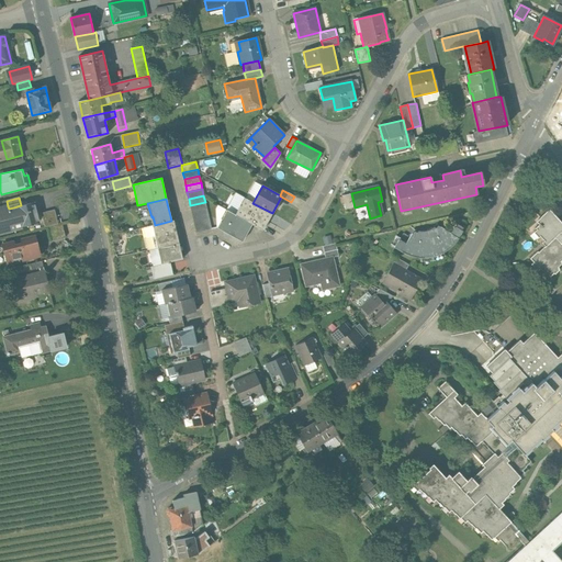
[(253,203),(245,199),(235,215),(251,224),(262,231),(272,213),(253,203)]
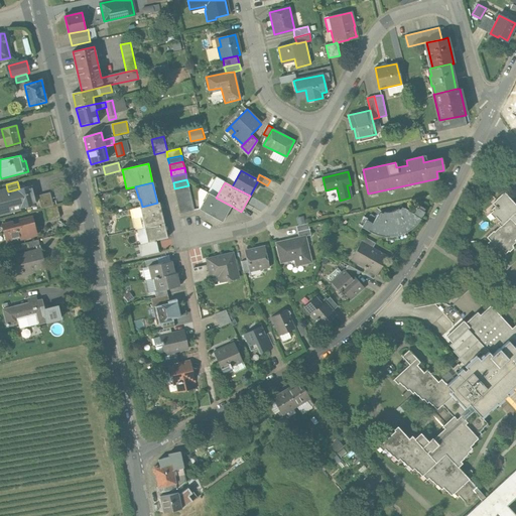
[(19,188),(15,189),(16,189),(8,191),(7,189),(0,191),(0,212),(5,211),(7,213),(10,212),(12,210),(36,204),(31,185),(19,188)]
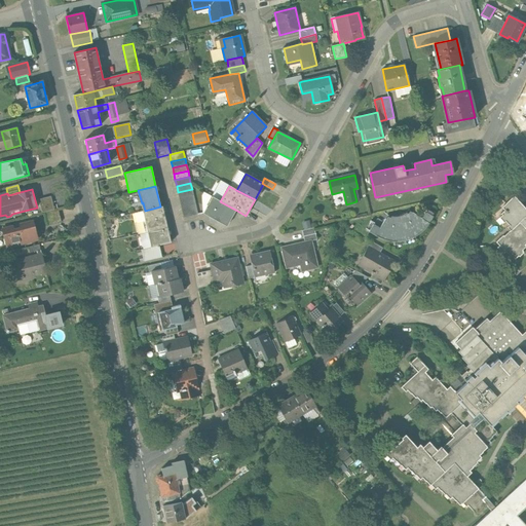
[(192,189),(178,192),(180,198),(193,195),(192,189)]
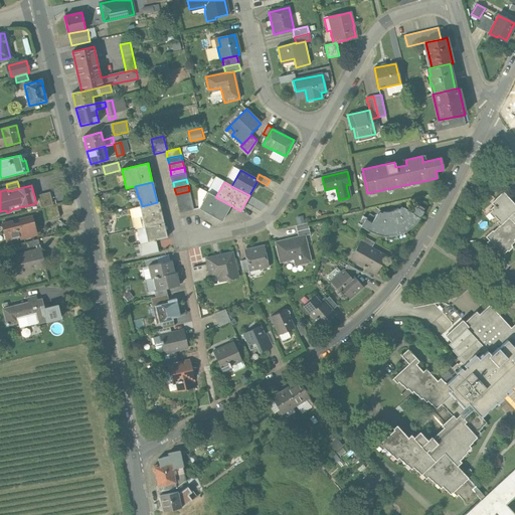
[(189,191),(176,194),(177,200),(191,197),(189,191)]
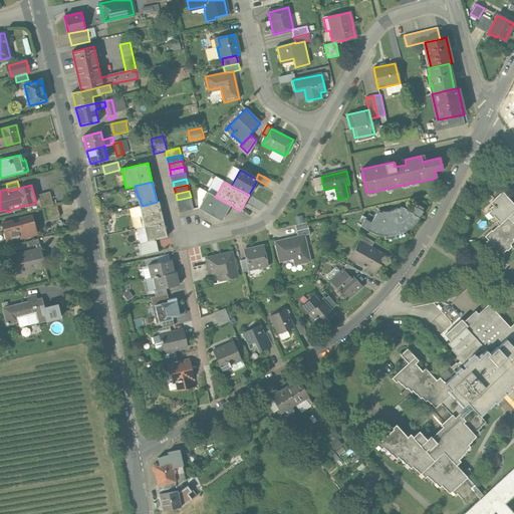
[(513,204),(502,191),(494,199),(496,202),(489,209),(495,215),(493,216),(500,223),(497,225),(497,226),(492,231),(491,230),(484,236),(487,240),(485,242),(487,244),(486,245),(498,257),(511,245),(509,243),(513,237),(513,223),(512,221),(513,219),(513,204)]
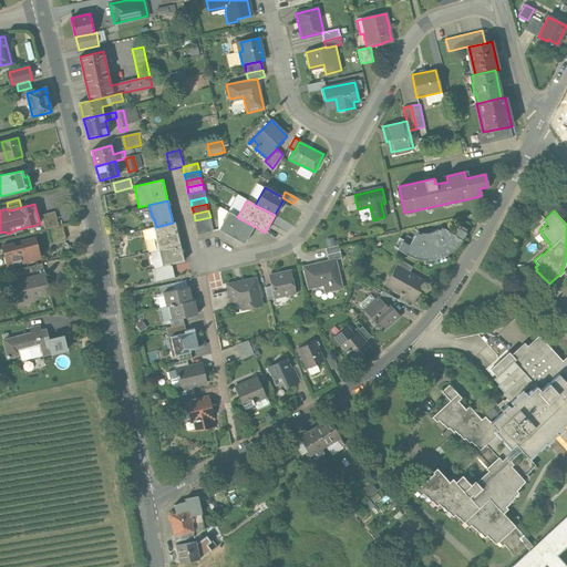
[(54,212),(41,215),(44,229),(48,229),(59,226),(54,212)]
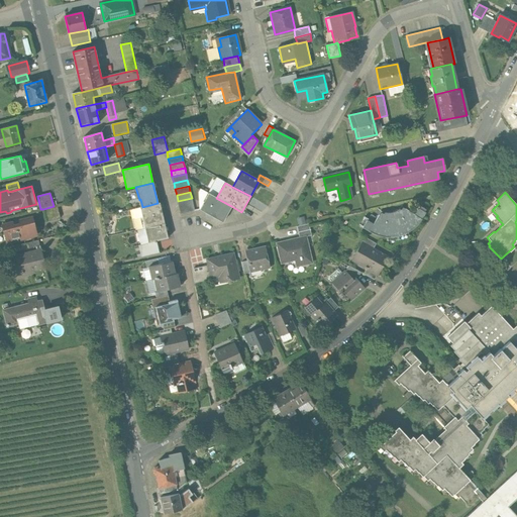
[(216,198),(208,193),(199,209),(222,222),(231,206),(216,198)]
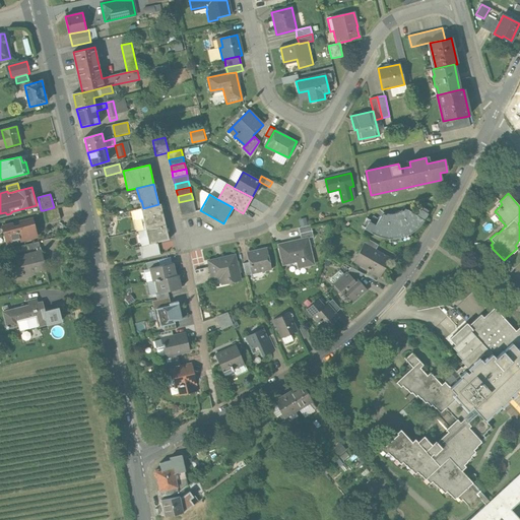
[(193,199),(179,202),(180,208),(194,205),(193,199)]
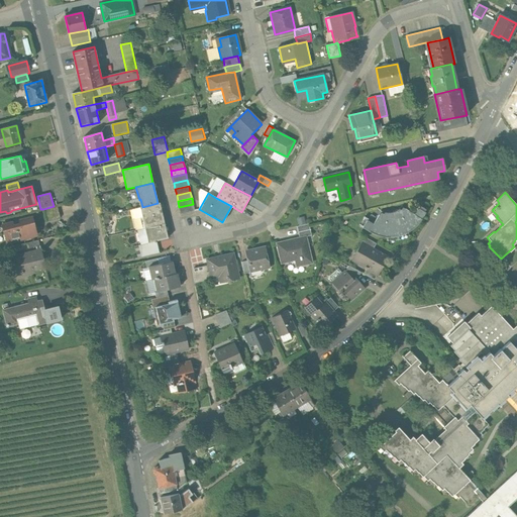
[(142,207),(140,208),(132,209),(135,218),(142,217),(144,228),(165,223),(160,203),(142,207)]
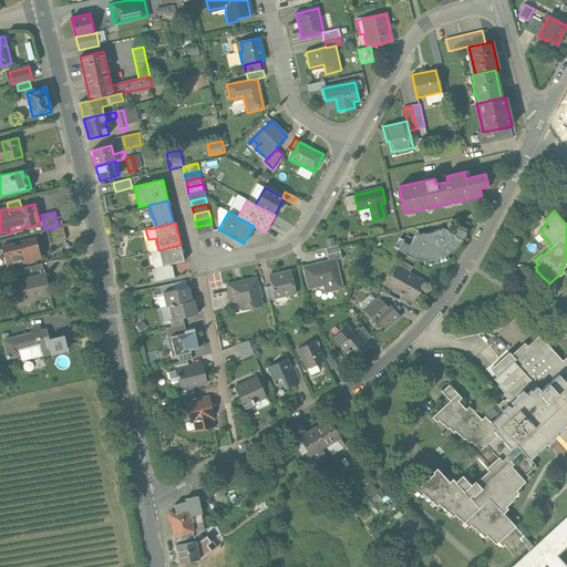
[(212,224),(196,227),(198,235),(214,232),(212,224)]
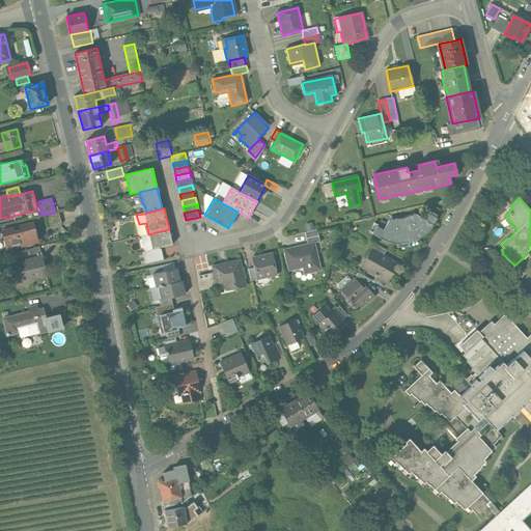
[(55,212),(45,215),(48,228),(62,224),(59,211),(55,212)]
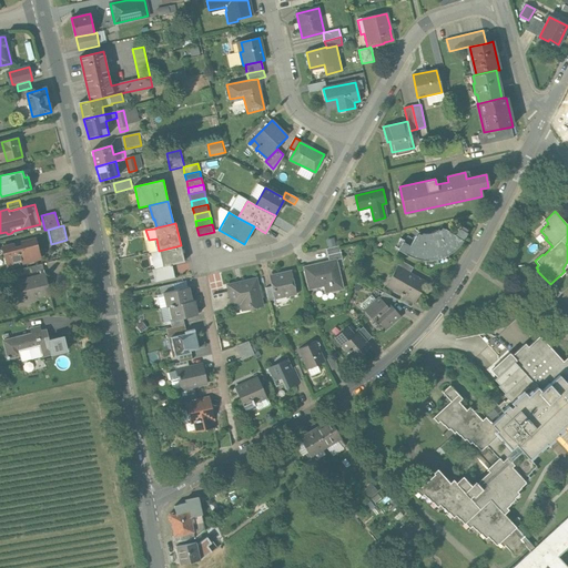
[(434,233),(430,234),(426,234),(423,234),(422,235),(419,236),(417,235),(416,237),(415,236),(409,246),(402,242),(397,250),(405,255),(411,257),(415,259),(423,260),(429,260),(436,260),(440,259),(445,256),(449,254),(453,251),(456,249),(458,246),(460,243),(466,234),(459,229),(455,236),(445,230),(444,231),(442,230),(440,232),(439,232),(437,231),(434,233)]
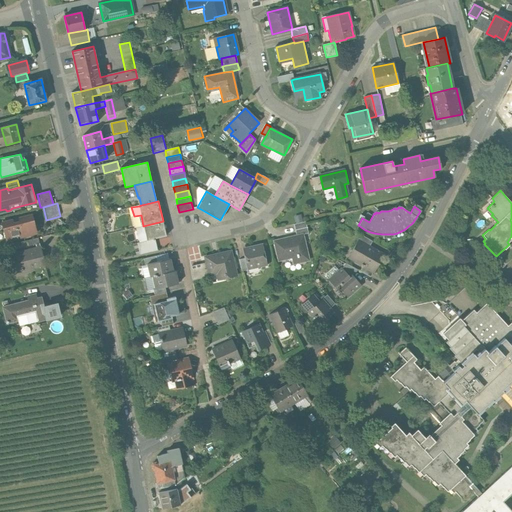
[(31,216),(4,223),(2,226),(3,229),(6,231),(4,233),(5,238),(8,239),(35,233),(37,230),(33,217),(31,216)]
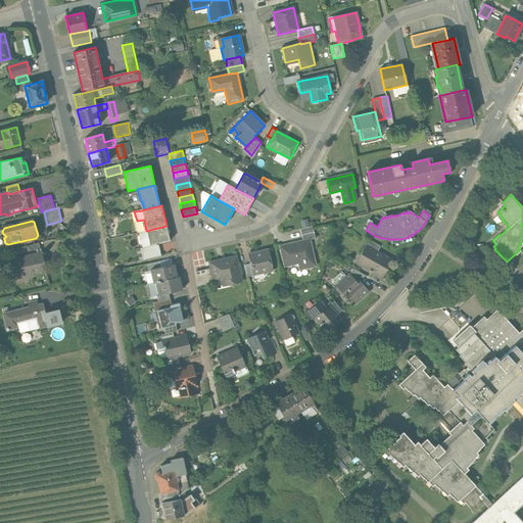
[(167,226),(146,231),(150,245),(158,244),(170,241),(167,226)]
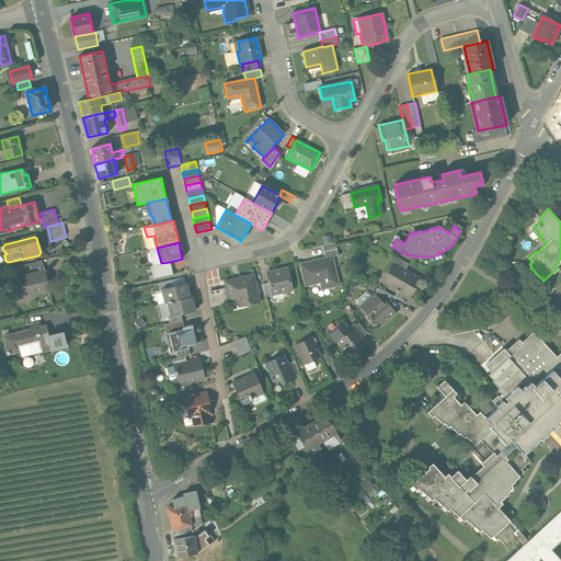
[(335,243),(322,245),(324,259),(332,258),(338,256),(335,243)]
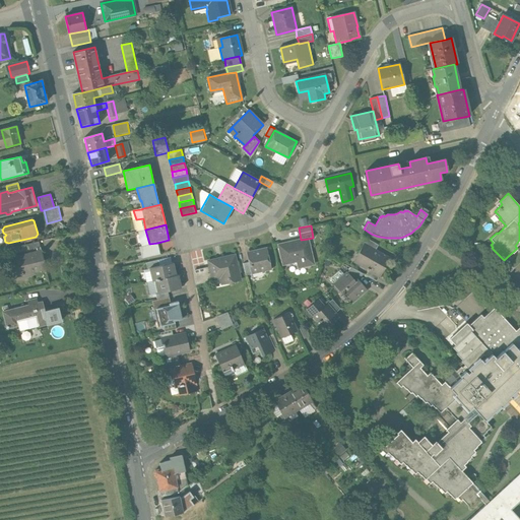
[(301,240),(278,246),(282,265),(297,261),(297,260),(300,259),(301,263),(302,263),(303,266),(313,264),(308,239),(301,240)]
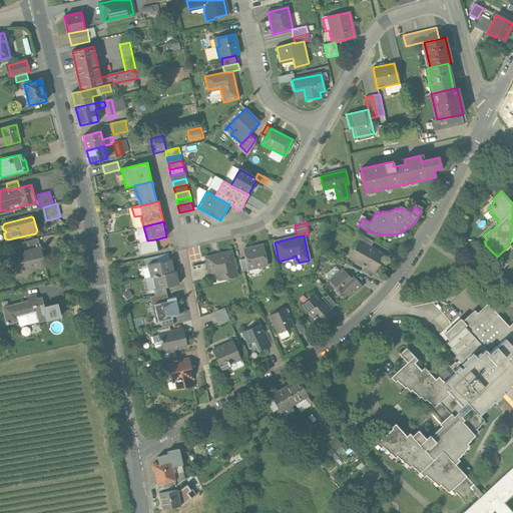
[(373,241),(362,235),(358,241),(360,241),(370,247),(373,241)]
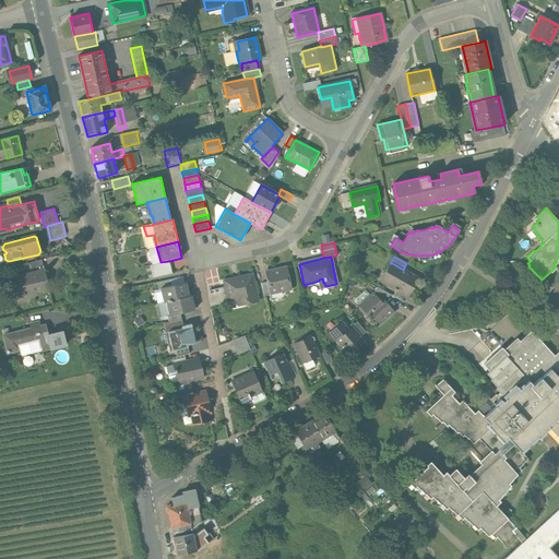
[(42,260),(31,263),(32,270),(44,266),(42,260)]
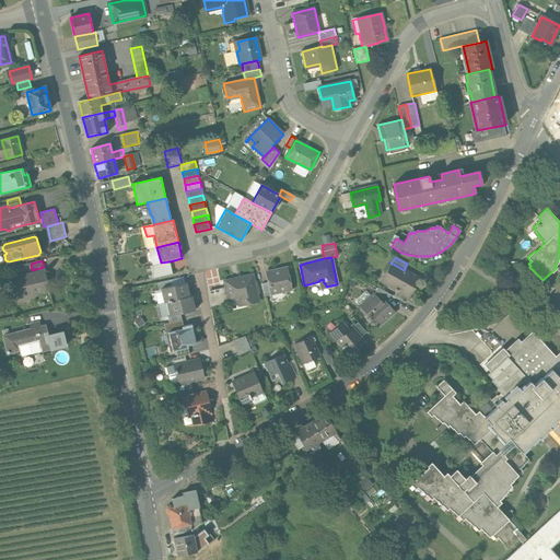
[(161,263),(150,266),(153,279),(173,275),(170,261),(161,263)]
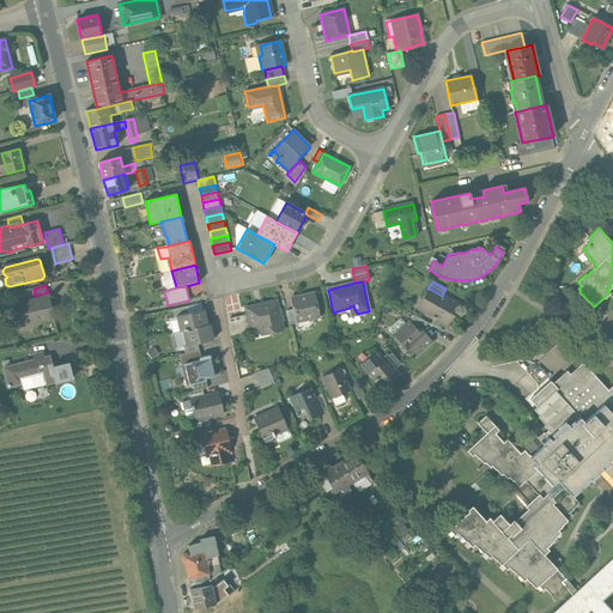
[(442,296),(430,289),(418,309),(432,317),(431,319),(435,320),(435,319),(447,326),(459,305),(442,296)]
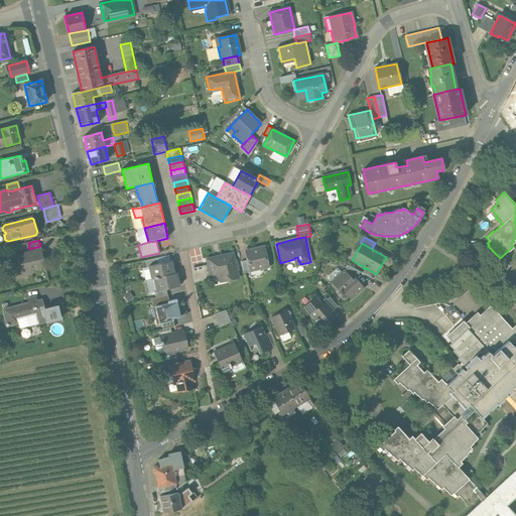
[(515,243),(501,258),(502,258),(509,266),(515,260),(515,243)]
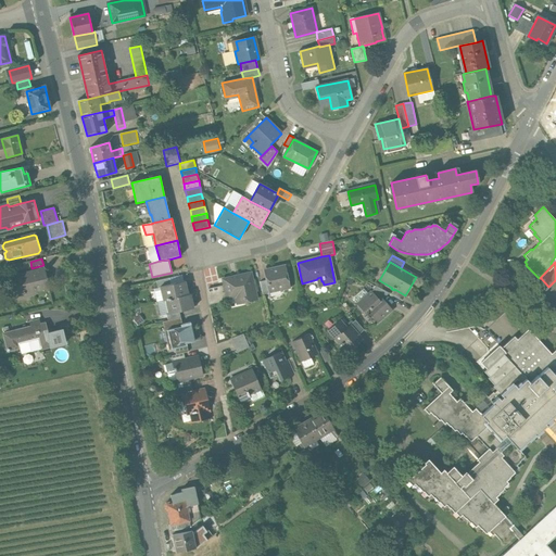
[(285,265),(270,268),(272,273),(264,275),(266,281),(268,290),(279,288),(280,291),(290,289),(285,265)]
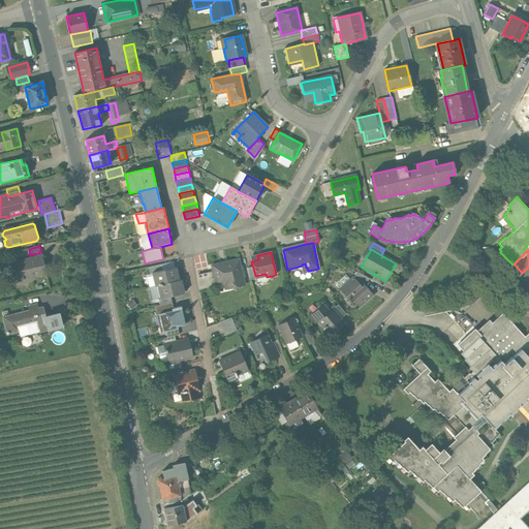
[(42,256),(12,263),(14,272),(20,271),(22,280),(47,274),(42,256)]
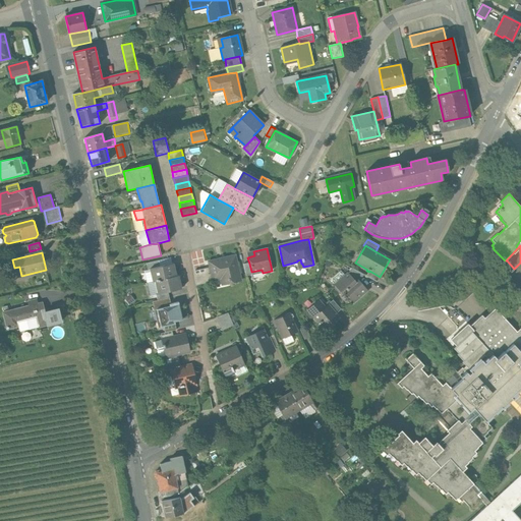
[(234,256),(208,263),(210,270),(212,281),(227,278),(228,284),(240,281),(234,256)]
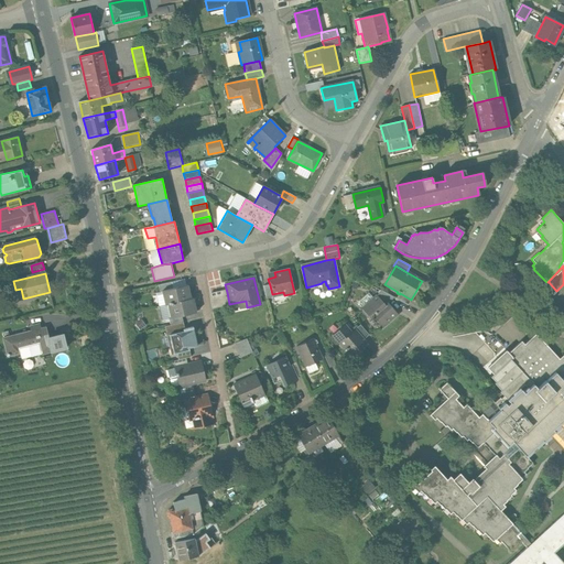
[(171,282),(159,285),(160,292),(162,291),(173,289),(171,282)]
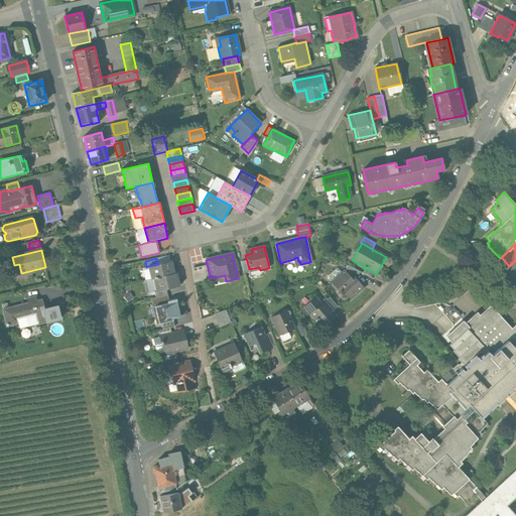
[(502,258),(494,266),(501,274),(509,266),(502,258)]
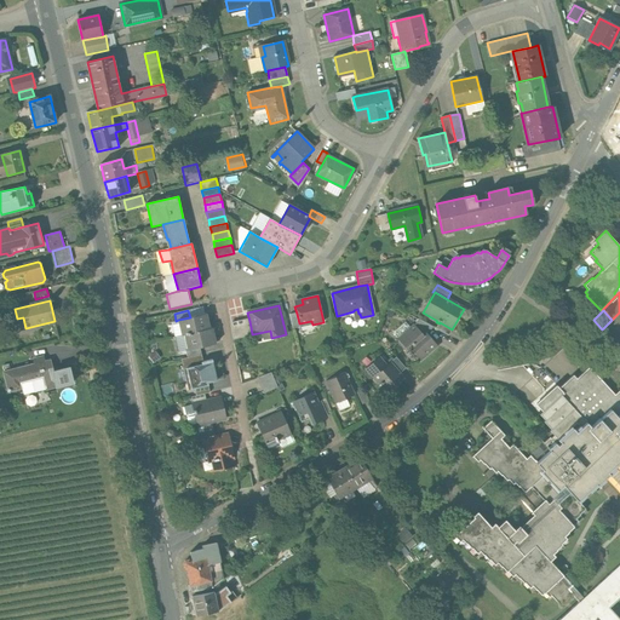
[(190,317),(178,320),(182,336),(184,336),(210,328),(206,314),(190,317)]
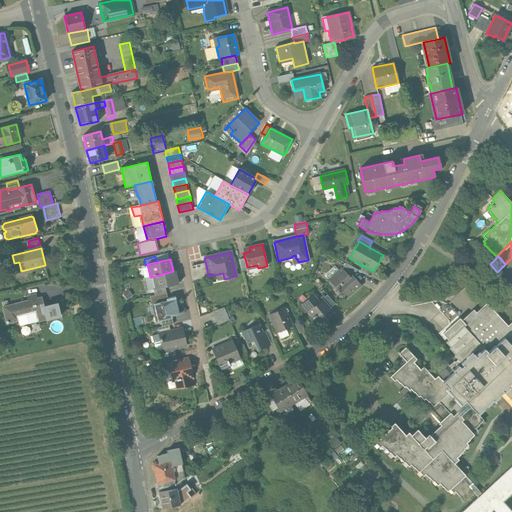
[(245,259),(238,260),(241,272),(248,270),(247,267),(245,259)]
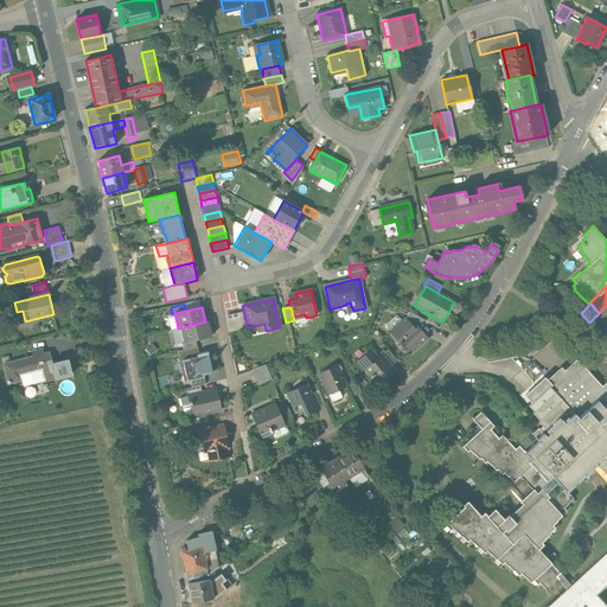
[(425,320),(411,313),(406,319),(414,328),(417,326),(425,320)]
